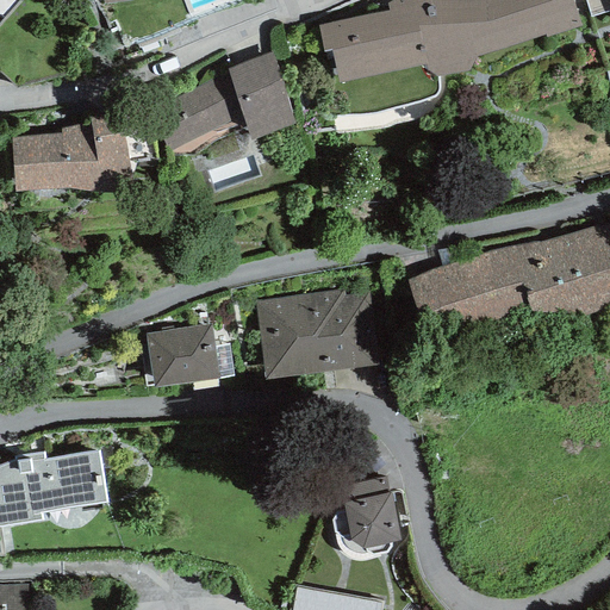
[(0,0),(0,24),(22,0),(0,0)]
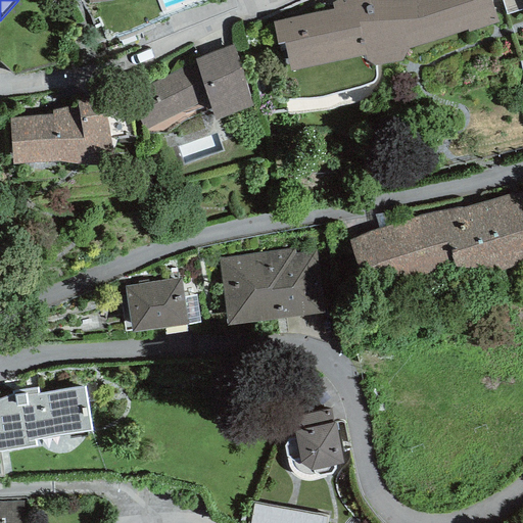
[(332,10),(273,22),(276,45),(283,42),(290,72),(365,55),(366,60),(374,66),(401,61),(409,49),(468,31),(468,33),(497,22),(490,0),(337,0),(331,3),(332,10)]
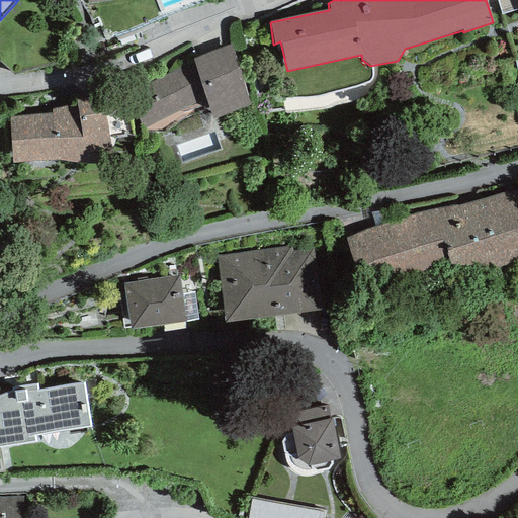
[(193,59),(194,62),(126,95),(144,130),(206,99),(213,119),(251,105),(231,45),(193,59)]
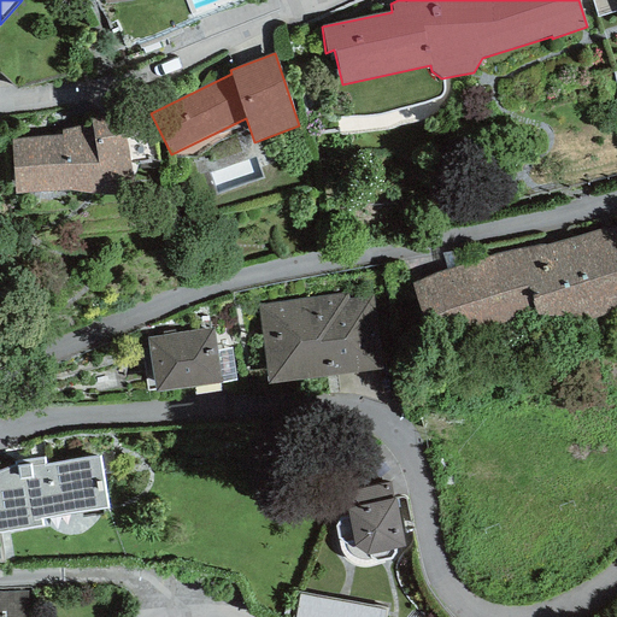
[(62,135),(11,140),(15,195),(69,192),(101,195),(133,180),(122,115),(90,121),(86,125),(62,129),(62,135)]
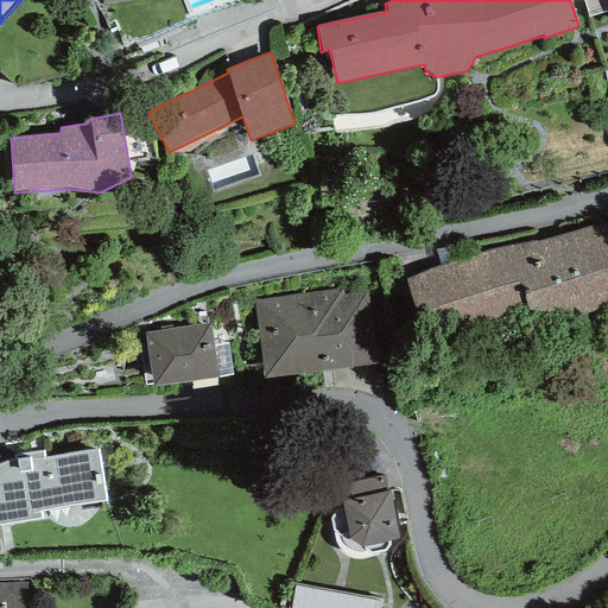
[(442,266),(406,280),(434,374),(607,310),(607,220),(542,239),(491,248),(442,266)]
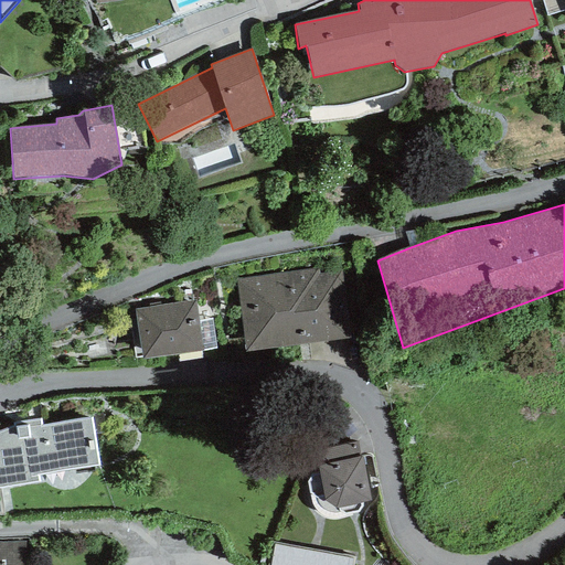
[(318,269),(237,278),(245,352),(352,339),(344,270),(319,274),(318,269)]
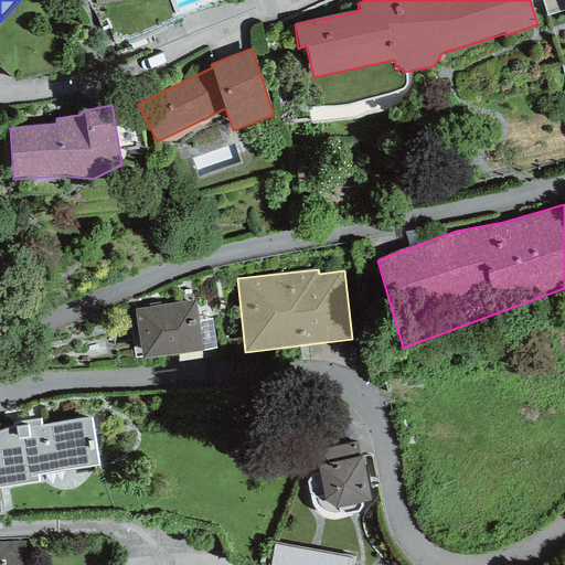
[(195,301),(135,309),(141,360),(202,351),(195,301)]
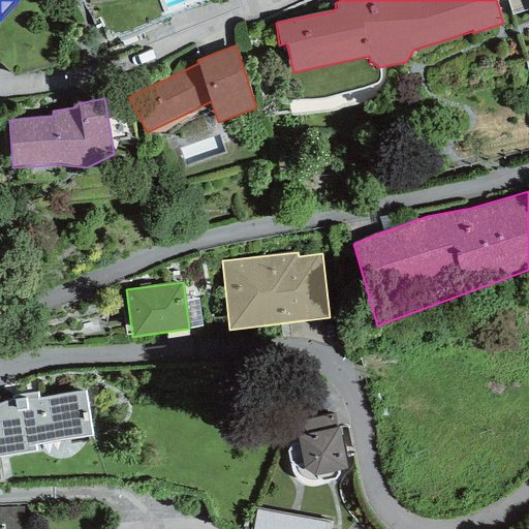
[(186,301),(189,329),(203,327),(198,299),(186,301)]
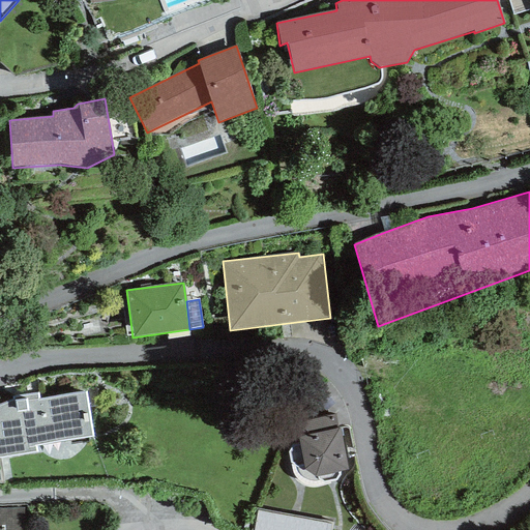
[(34,445),(94,437),(87,393),(37,400),(37,393),(12,396),(12,401),(0,405),(0,457),(35,452),(34,445)]
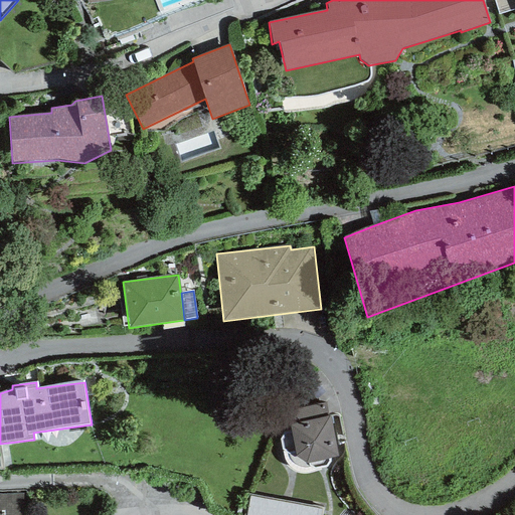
[(294,423),(328,416),(325,403),(291,410),(294,423)]
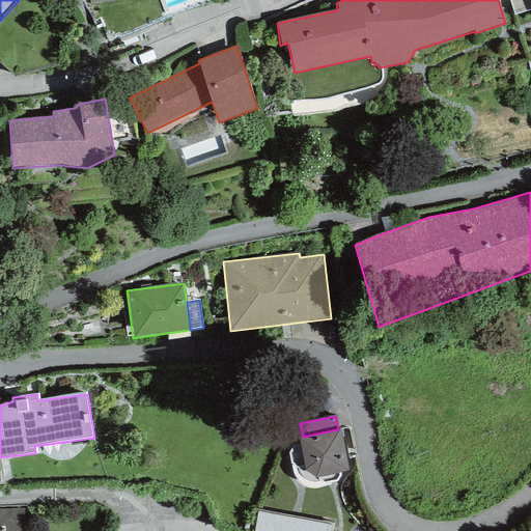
[(303,437),(299,438),(306,471),(315,477),(348,471),(347,463),(340,429),(338,429),(303,437)]
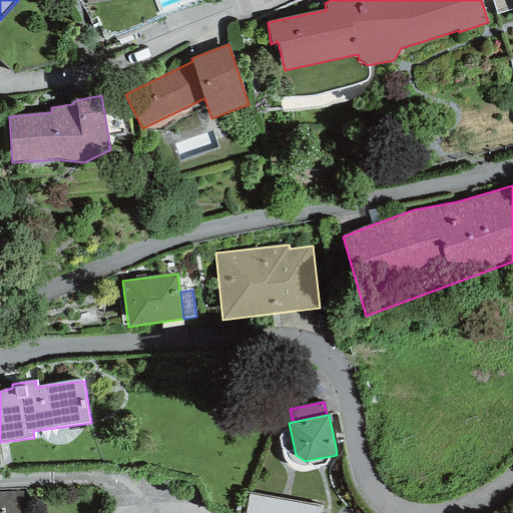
[(0,490),(0,512),(23,512),(23,491),(0,490)]
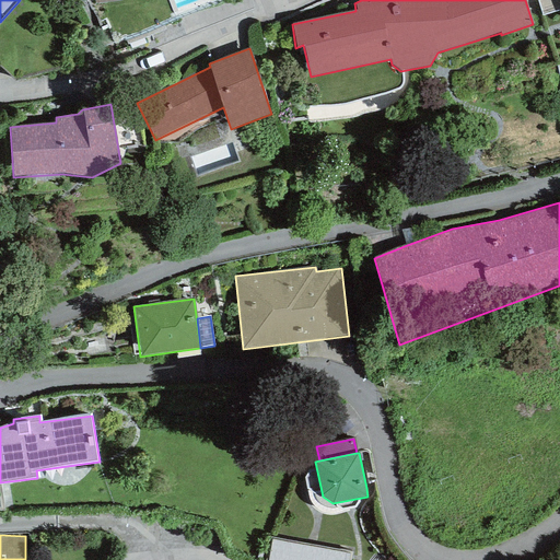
[(263,559),(350,559),(351,551),(268,537),(263,559)]
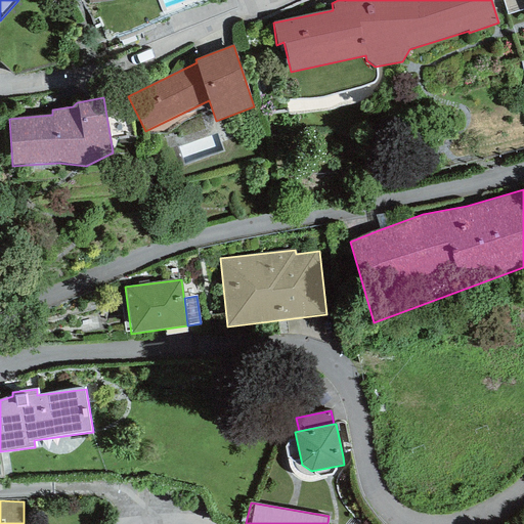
All buildings are outlined.
